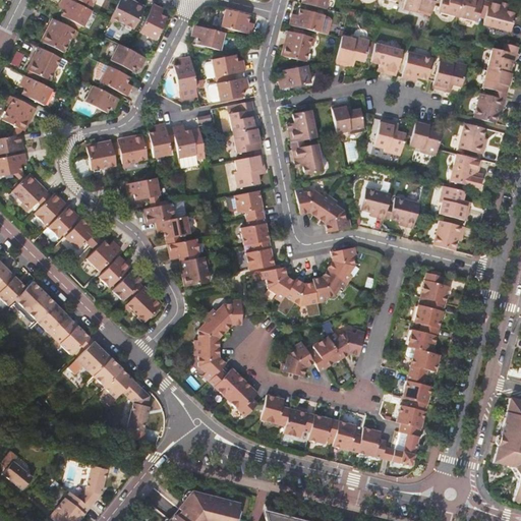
[(71,2),(66,0),(61,0),(60,4),(65,7),(64,10),(61,16),(82,27),(91,12),(79,6),(77,5),(71,2)]
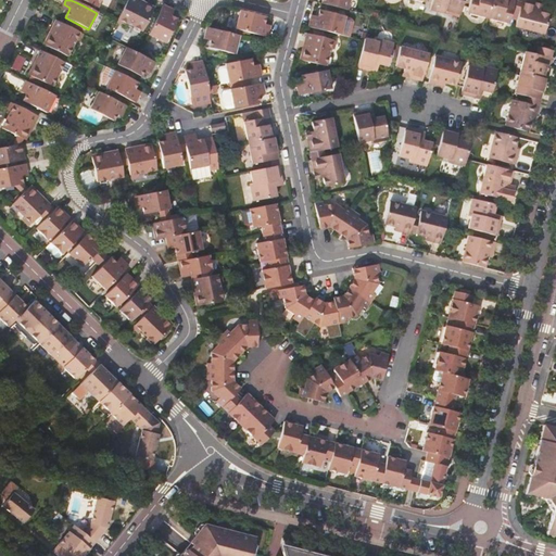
[(126,0),(117,19),(125,23),(141,32),(152,10),(151,7),(147,4),(143,5),(136,2),(135,0),(126,0)]
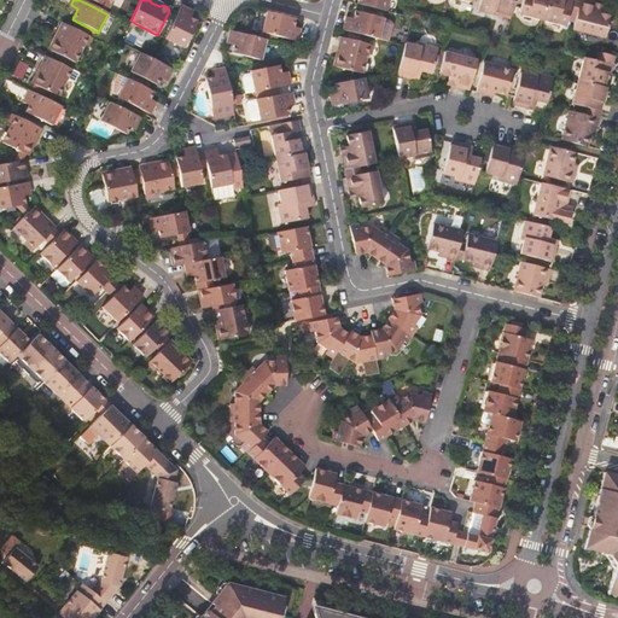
[(356,0),(356,4),(385,11),(388,0),(356,0)]
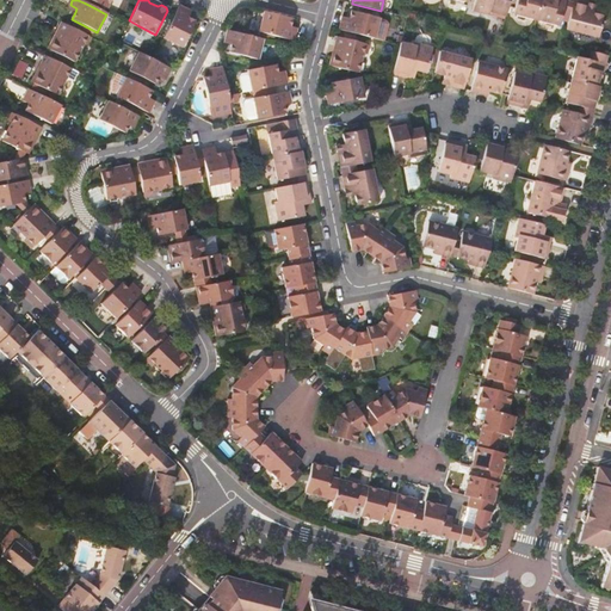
[(505,17),(508,0),(474,0),(471,11),(492,17),(493,13),(505,17)]
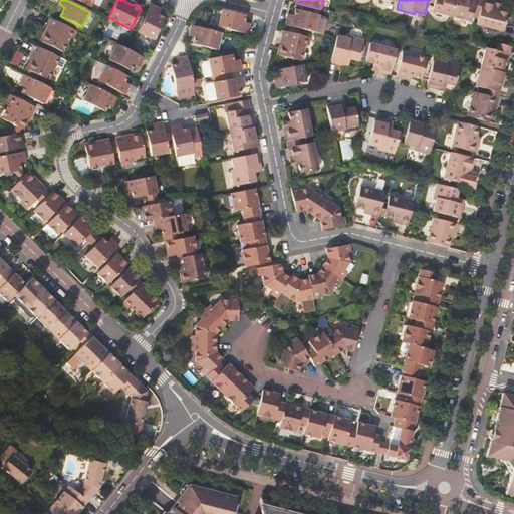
[(455,0),(434,0),(431,12),(451,17),(455,0)]
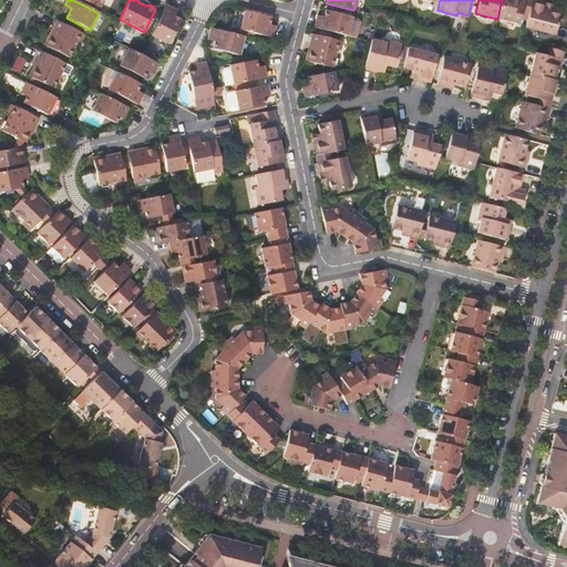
[(502,0),(497,19),(517,23),(519,18),(526,20),(531,2),(524,0),(523,0),(502,0)]
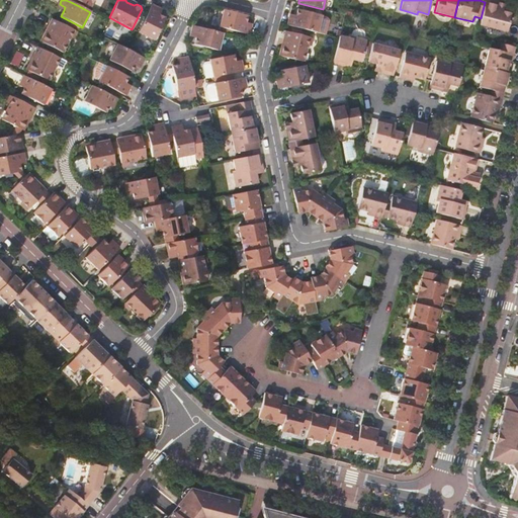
[(481,18),(479,24),(505,31),(510,13),(501,10),(502,8),(497,7),(499,2),(491,0),(485,0),(485,2),(481,18)]
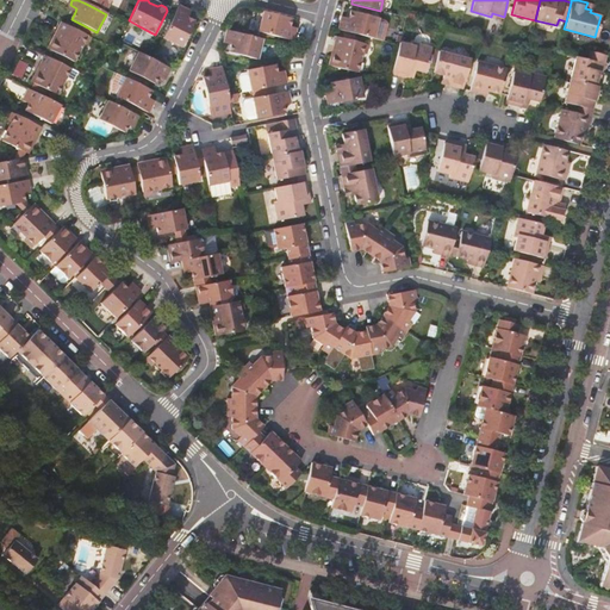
[(187,10),(179,5),(162,38),(181,48),(194,22),(188,18),(185,16),(187,10)]
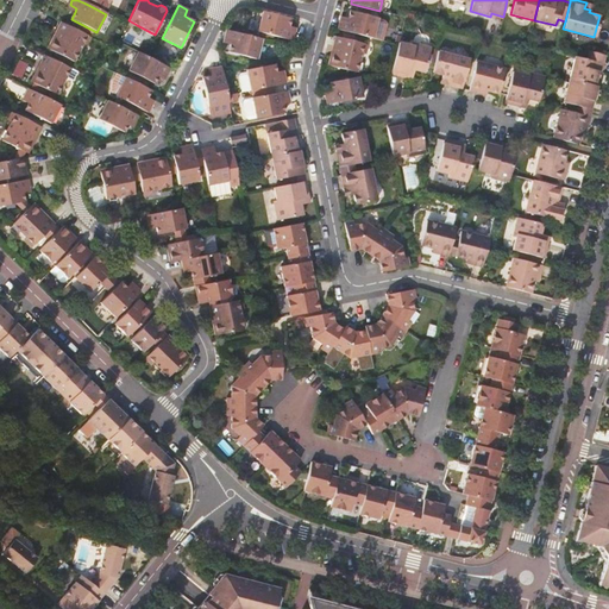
[(292,18),(263,11),(257,30),(293,41),(295,31),(288,29),(289,24),(292,18)]
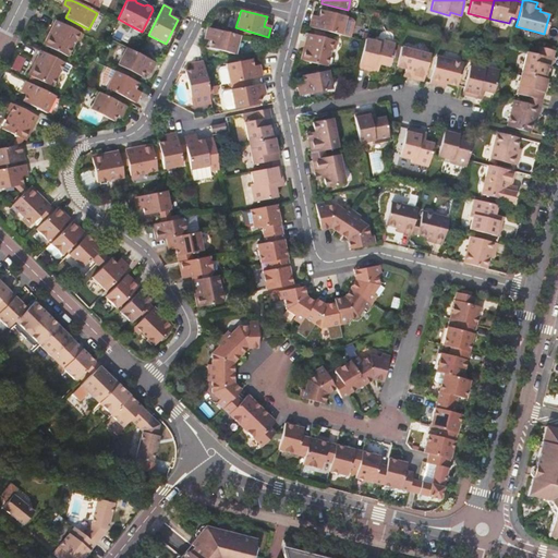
[(312,19),(310,26),(341,35),(346,16),(320,10),(319,16),(318,21),(312,19)]
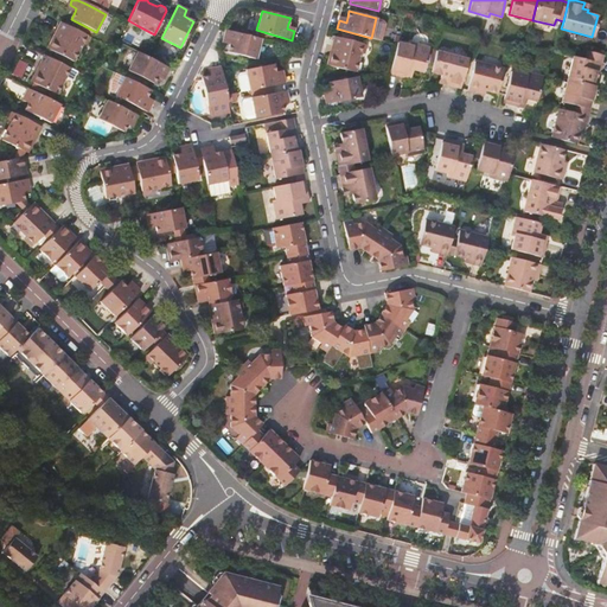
[(85,36),(61,23),(58,27),(59,33),(56,40),(51,40),(49,46),(50,51),(72,62),(81,44),(85,36)]
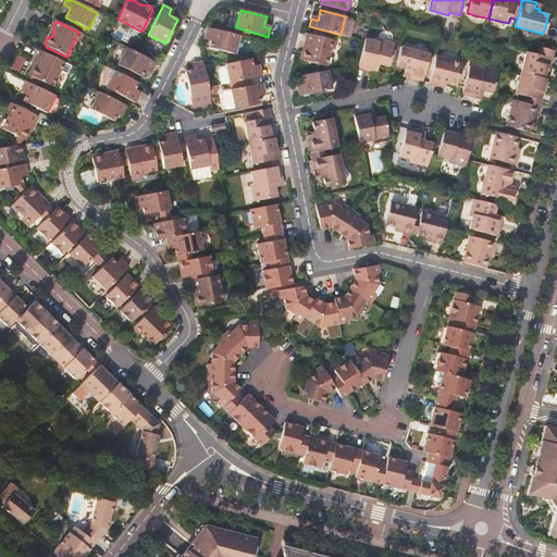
[(239,35),(207,27),(205,34),(211,36),(210,39),(209,47),(234,53),(239,35)]
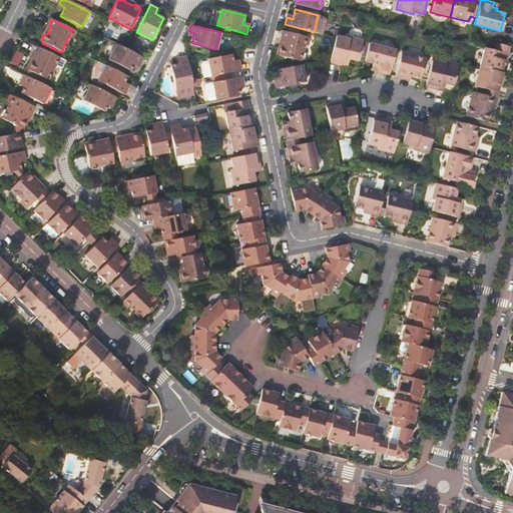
[(307,37),(283,30),(281,38),(283,39),(281,46),(279,46),(278,52),(280,56),(301,61),(305,44),(307,37)]
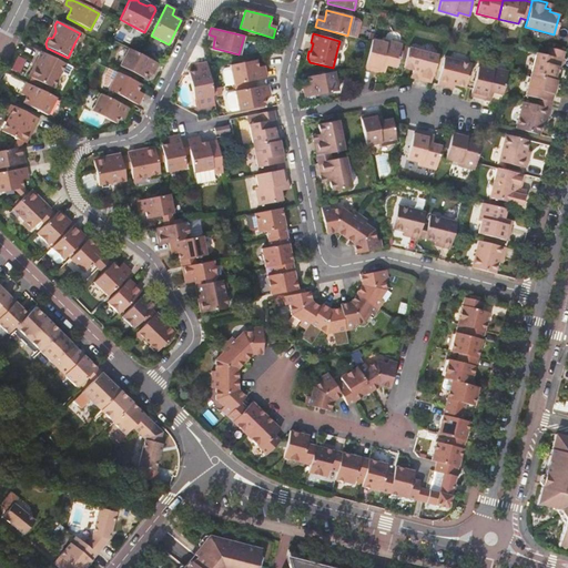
[(372,39),(365,69),(379,72),(382,63),(386,64),(396,68),(402,44),(383,39),(383,42),(372,39)]
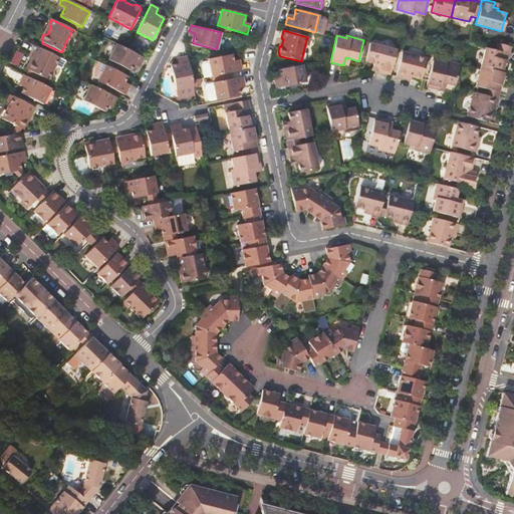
[(485,46),(480,66),(502,71),(505,72),(507,64),(504,63),(505,60),(507,60),(511,46),(497,42),(495,49),(485,46)]
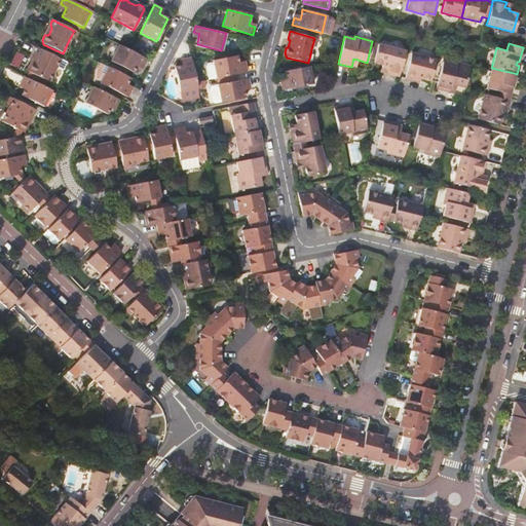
[(384,73),(399,76),(406,50),(377,44),(373,62),(381,64),(380,66),(386,67),(384,73)]
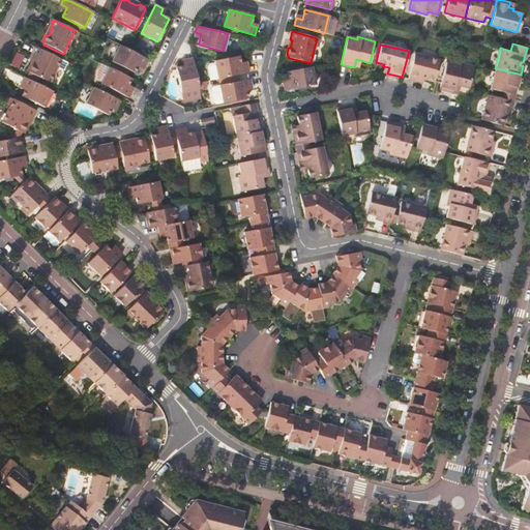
[(148,60),(119,46),(112,61),(135,72),(138,67),(140,63),(145,66),(148,60)]
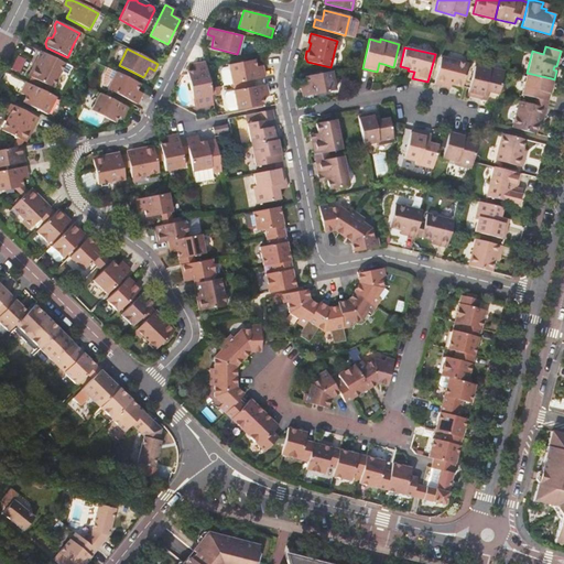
[(64,64),(41,52),(38,57),(39,62),(35,68),(33,68),(30,73),(31,77),(52,87),(60,72),(64,64)]
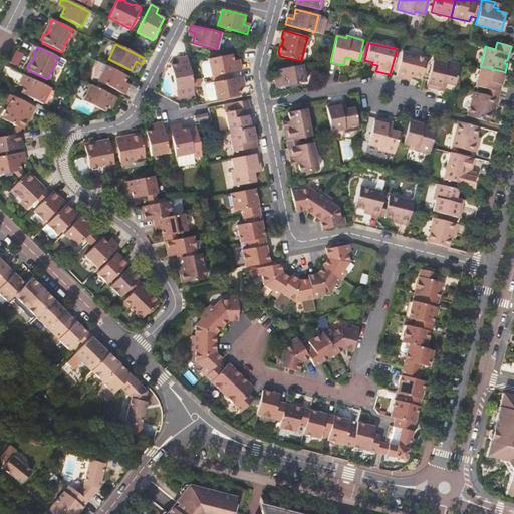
[(411,75),(422,78),(427,57),(402,51),(396,75),(403,77),(404,75),(411,77),(411,75)]
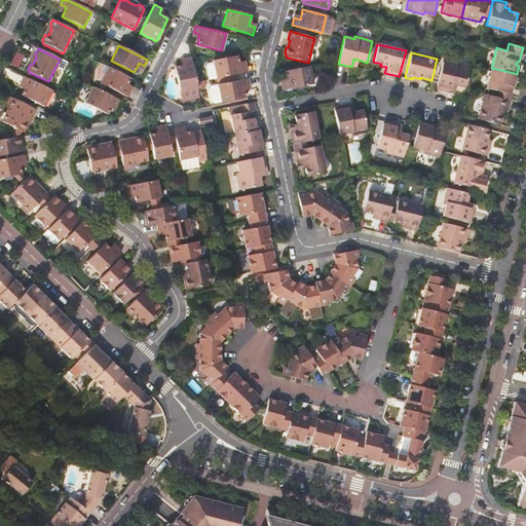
[(214,63),(217,78),(236,74),(248,72),(246,65),(240,66),(239,62),(238,55),(214,61),(214,63)]
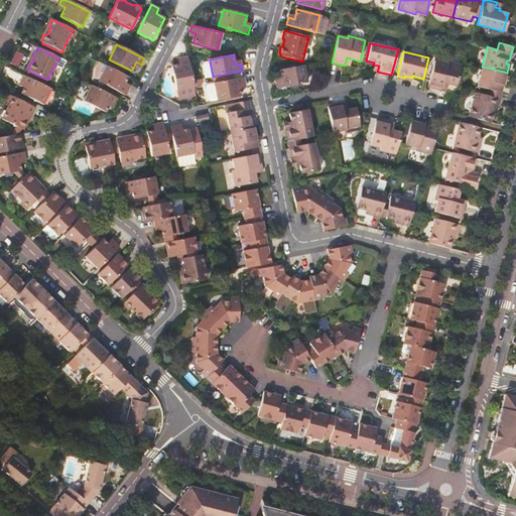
[(176,91),(192,88),(191,82),(187,56),(180,57),(181,65),(177,65),(171,66),(176,91)]
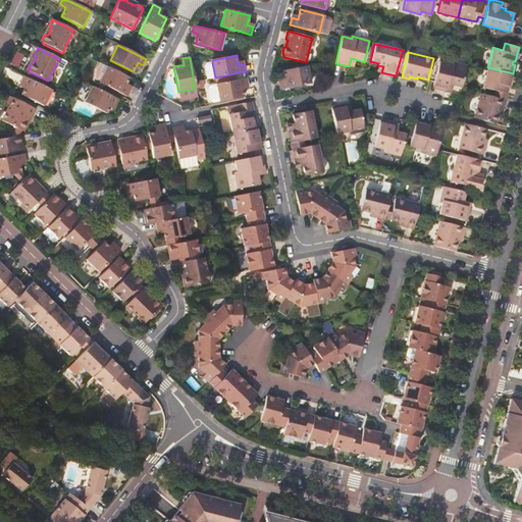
[(453,84),(461,86),(467,65),(450,60),(450,63),(438,60),(431,88),(446,91),(448,83),(453,84)]
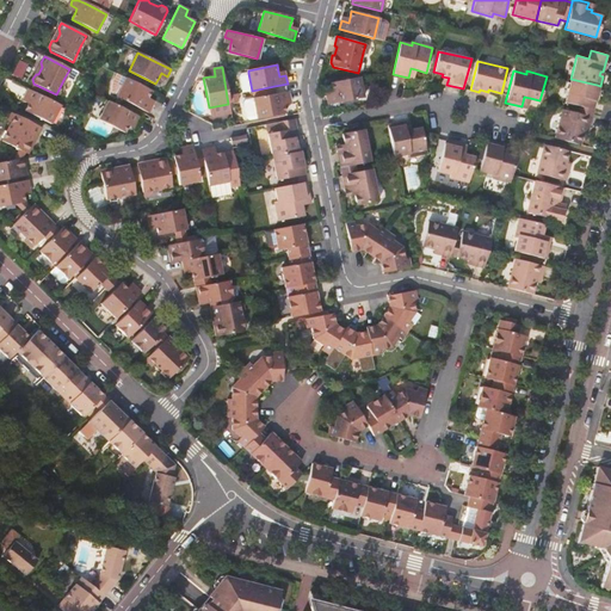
[(110,90),(118,92),(124,75),(117,72),(110,90)]
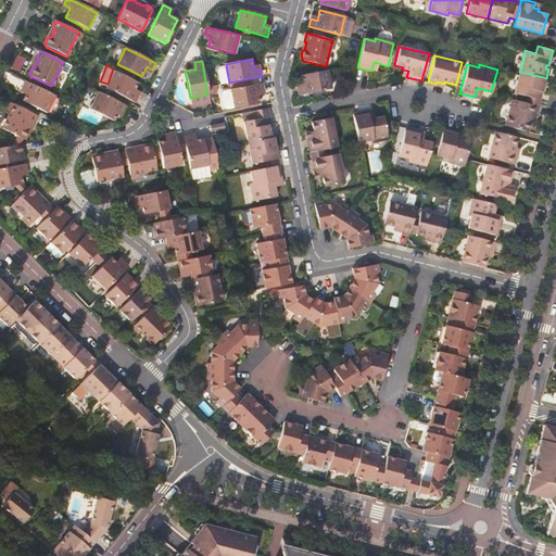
[(229,83),(226,66),(219,67),(218,71),(220,85),(229,83)]
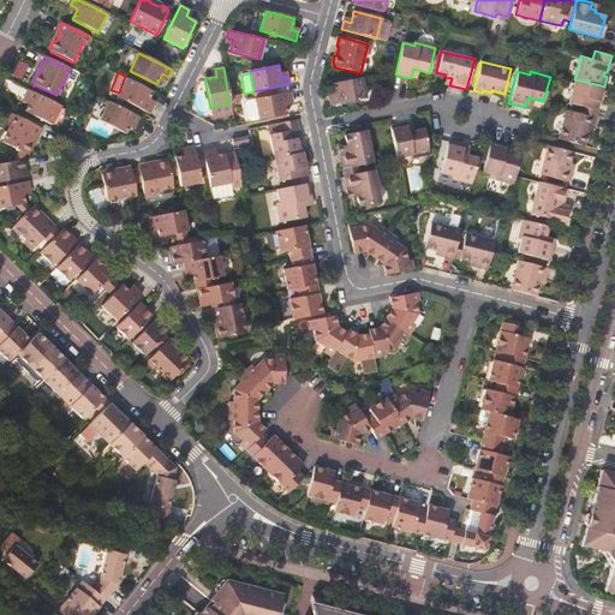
[(153,91),(127,78),(118,97),(149,114),(154,106),(147,102),(148,99),(153,91)]
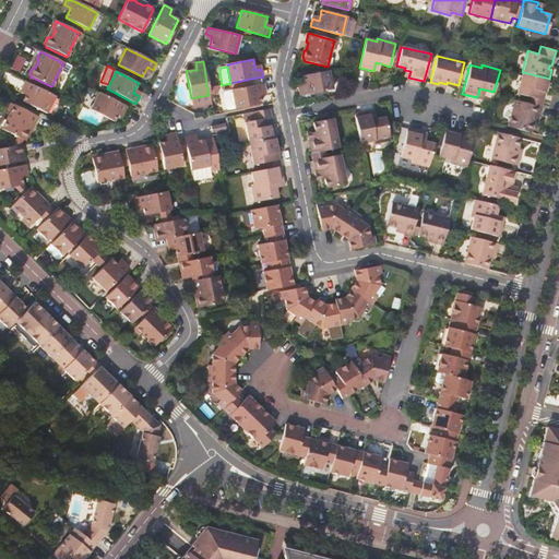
[(329,71),(302,76),(304,83),(305,86),(298,87),(300,96),(332,88),(329,71)]
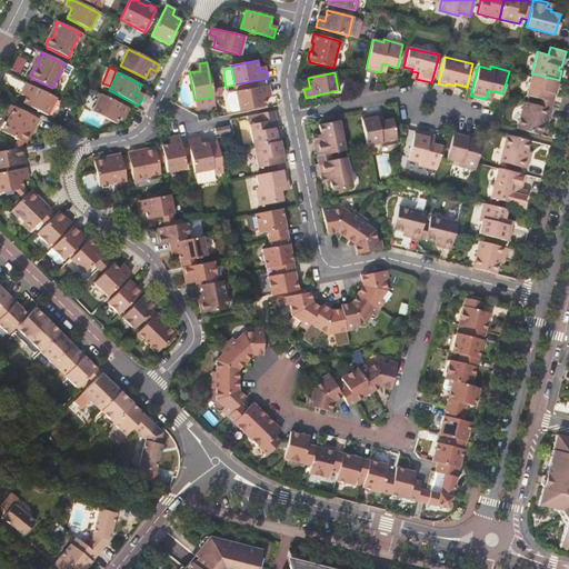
[(556,79),(531,73),(526,95),(539,98),(553,101),(558,85),(555,83),(556,79)]
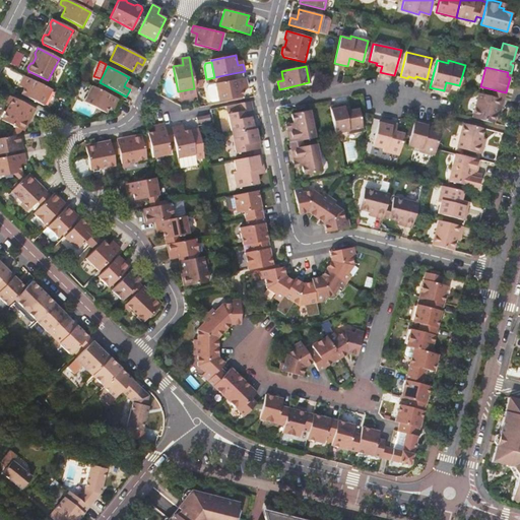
[(51,89),(23,76),(20,82),(25,85),(23,89),(20,94),(43,106),(51,89)]
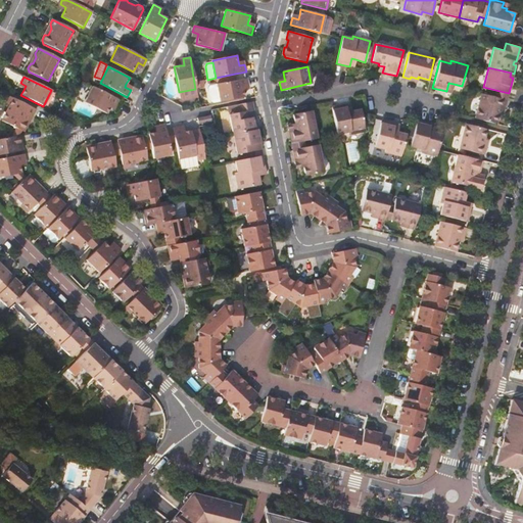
[(247,78),(217,84),(220,102),(245,97),(243,90),(242,86),(248,85),(247,78)]
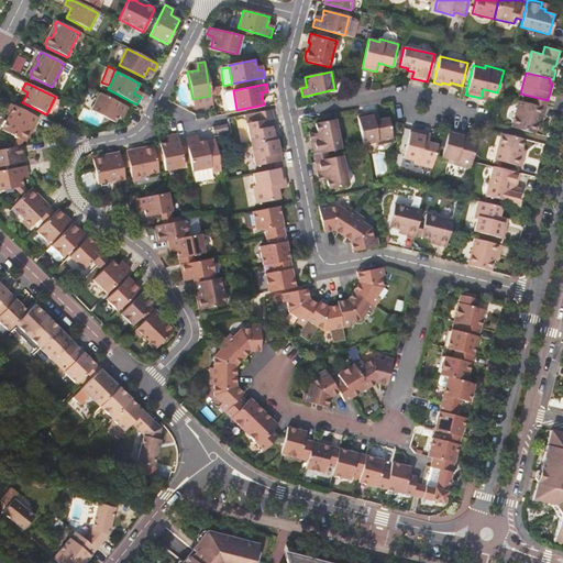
[(129,108),(99,94),(90,111),(114,122),(117,117),(119,112),(125,116),(129,108)]
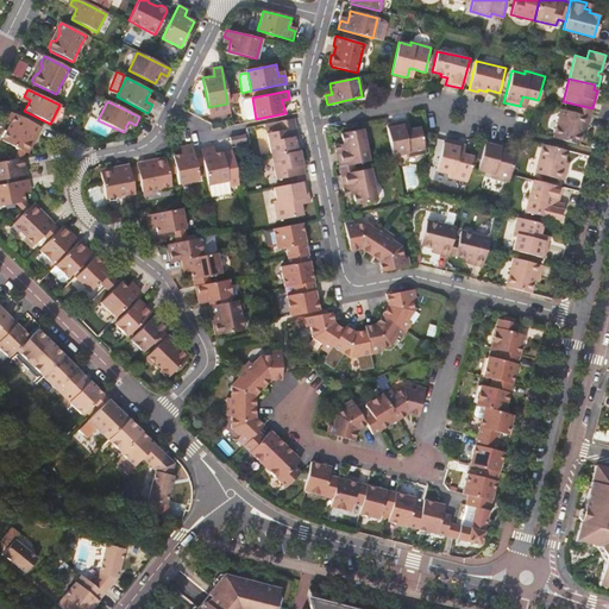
[(575,113),(590,117),(592,108),(577,105),(575,113)]
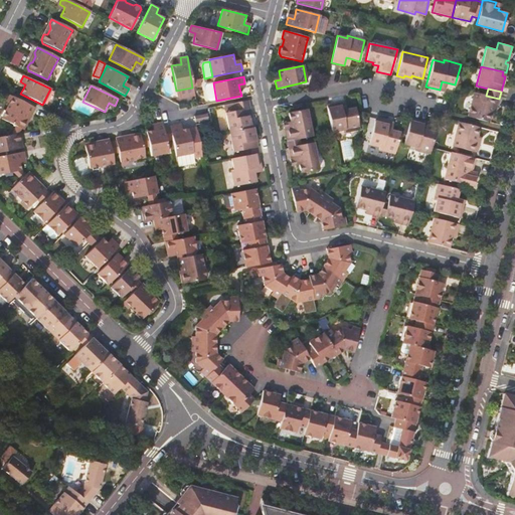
[(486,96),(474,92),(468,116),(489,122),(492,112),(493,105),(497,106),(499,99),(486,96)]
